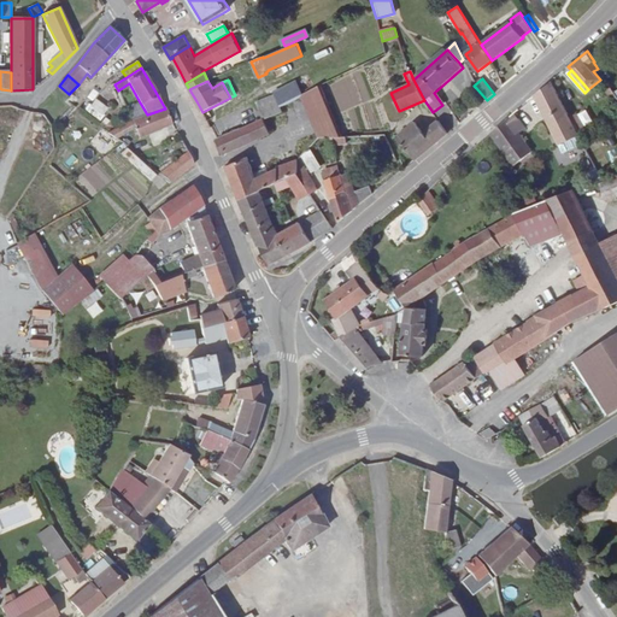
[(295,82),(275,93),(275,95),(280,106),(301,95),(295,82)]
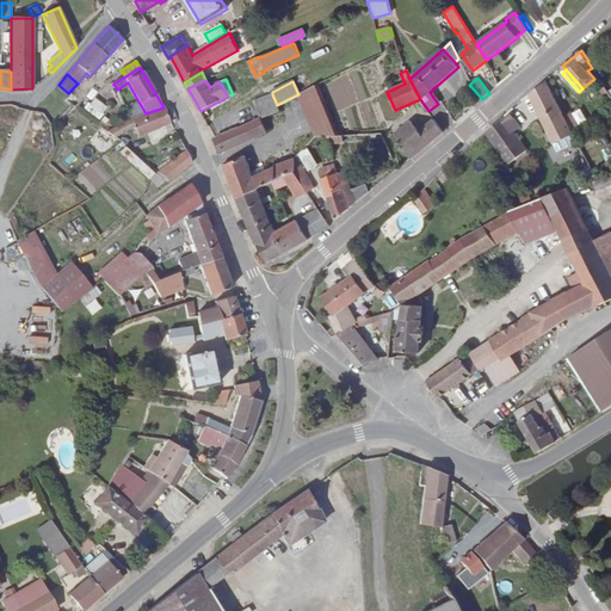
[(565,117),(545,81),(530,94),(559,152),(576,143),(573,135),(574,135),(573,134),(565,117)]
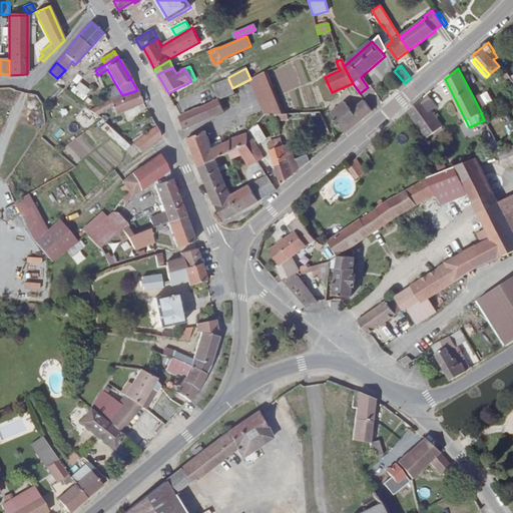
[(510,87),(512,84),(512,80),(505,69),(500,72),(510,87)]
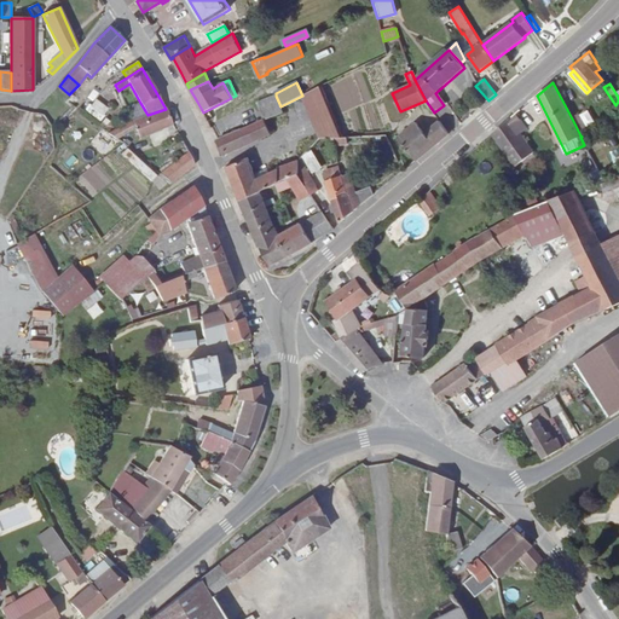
[(335,137),(343,137),(322,86),(304,96),(320,138),(320,137),(329,137),(335,137)]
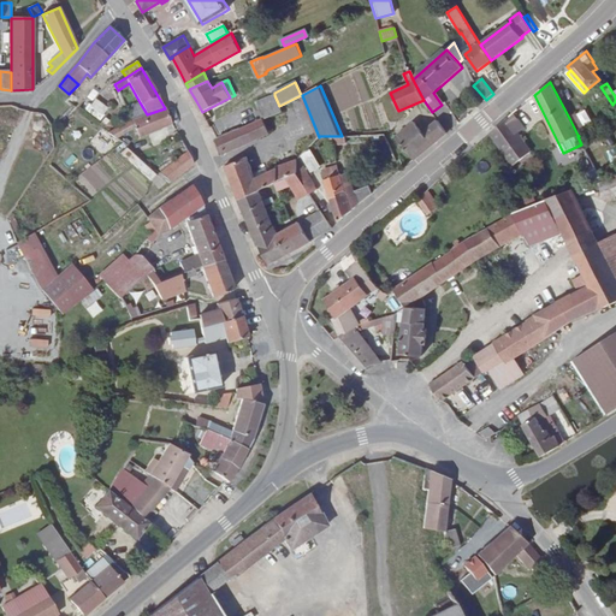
[(486,100),(475,88),(468,94),(479,107),(486,100)]
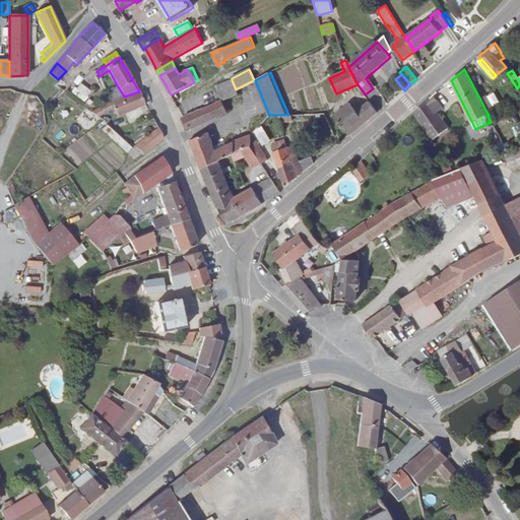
[(238,94),(236,89),(232,80),(215,86),(221,101),(222,100),(238,94)]
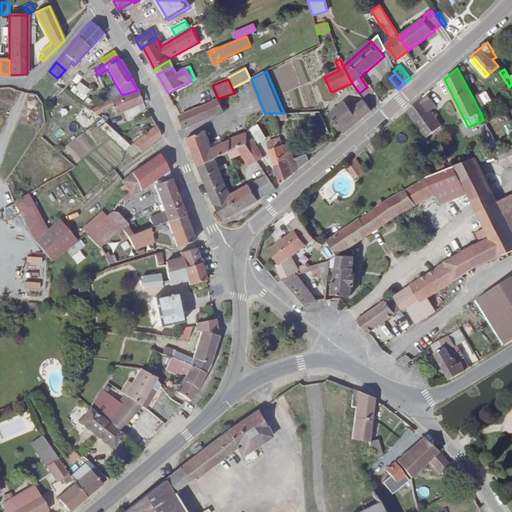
[(82,99),(85,94),(72,84),(68,90),(82,99)]
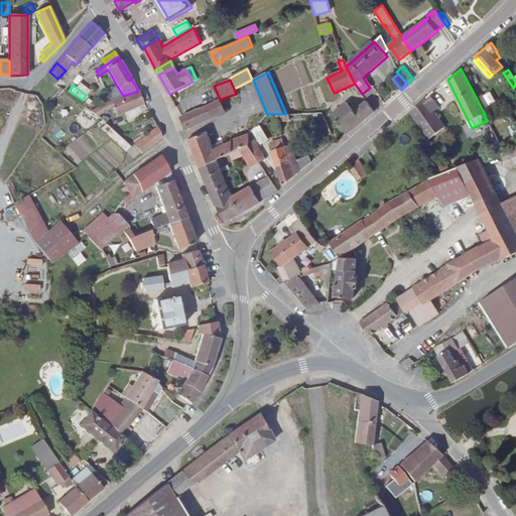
[(105,90),(110,101),(123,96),(117,86),(105,90)]
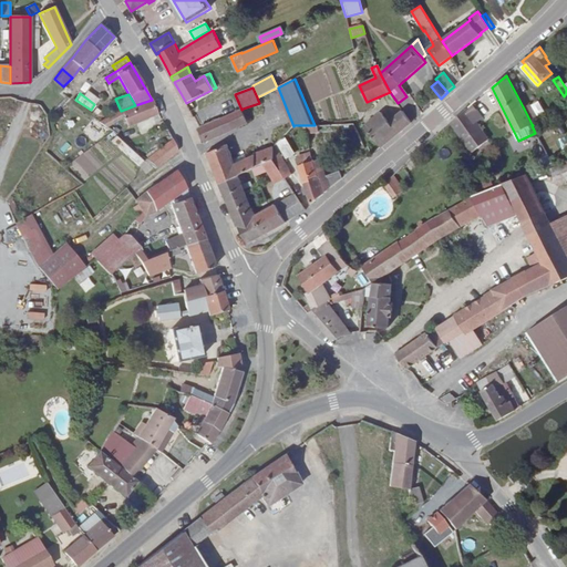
[(66,98),(59,105),(62,107),(69,99),(66,98)]
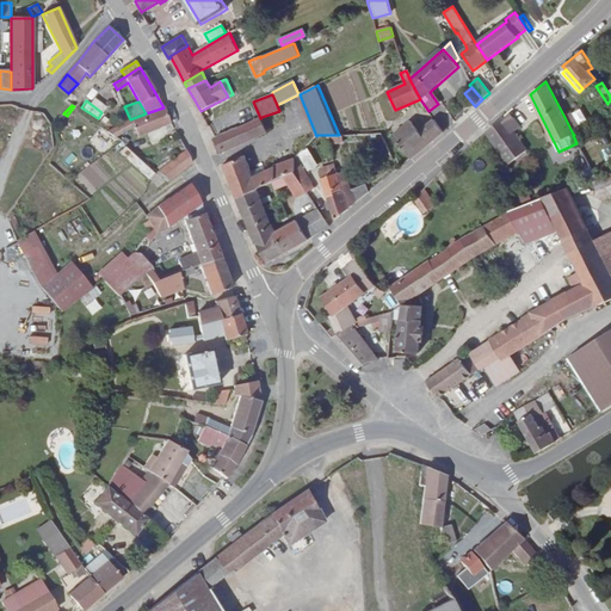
[(139,136),(171,122),(165,106),(164,107),(146,113),(130,119),(106,131),(115,137),(134,127),(139,136)]
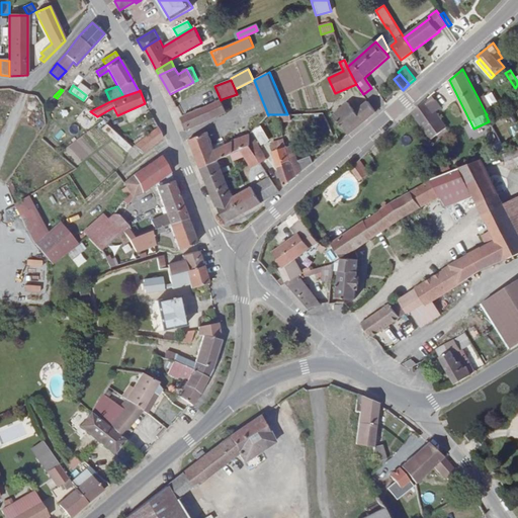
[(441,107),(432,96),(428,100),(435,111),(441,107)]
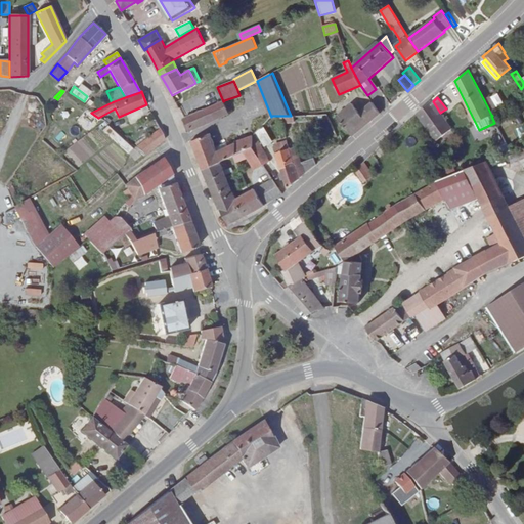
[(491,115),(497,113),(489,97),(484,100),(491,115)]
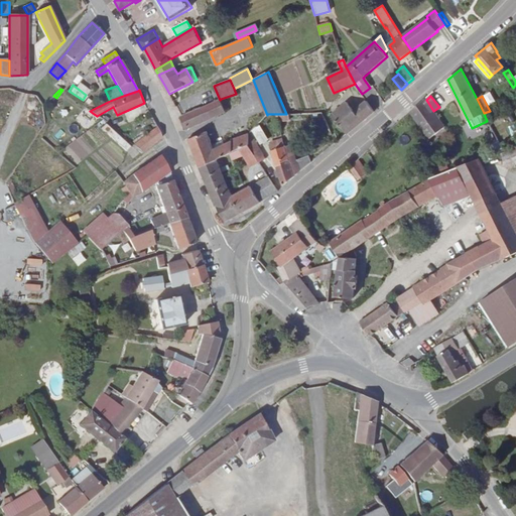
[(227,112),(221,99),(220,100),(202,108),(181,117),(186,129),(227,112)]
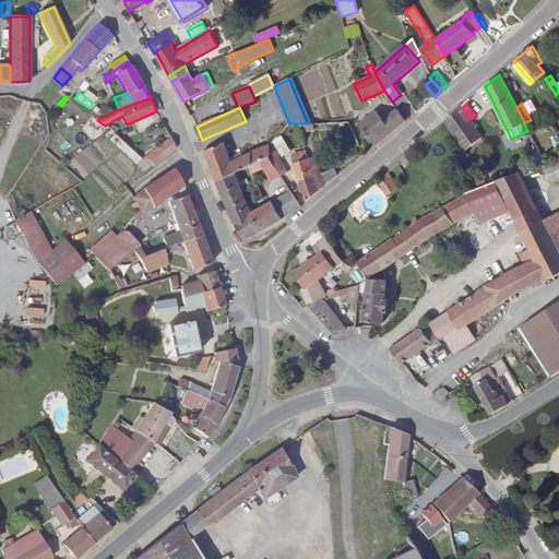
[(465,151),(482,138),(470,120),(462,108),(461,107),(444,121),(465,151)]
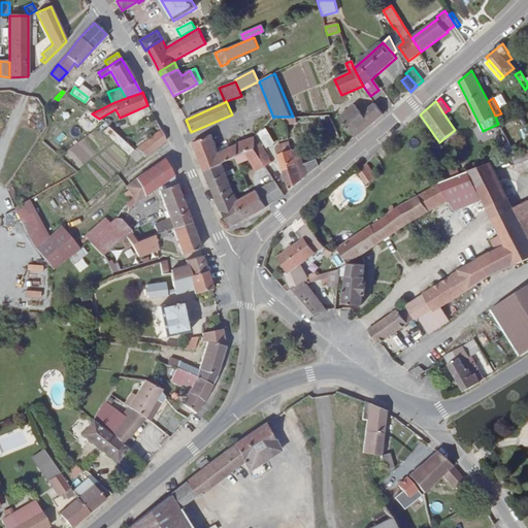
[(355,104),(339,118),(355,137),(372,124),(384,114),(375,103),(363,113),(355,104)]
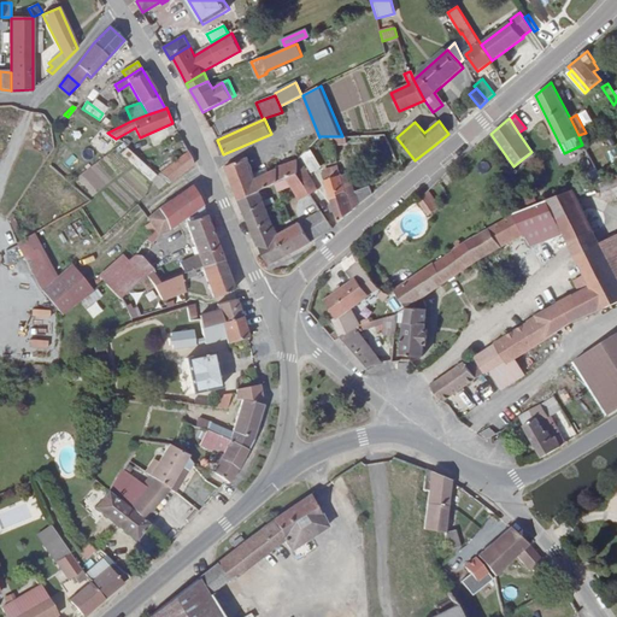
[(565,156),(570,165),(577,162),(583,174),(595,168),(583,145),(565,156)]
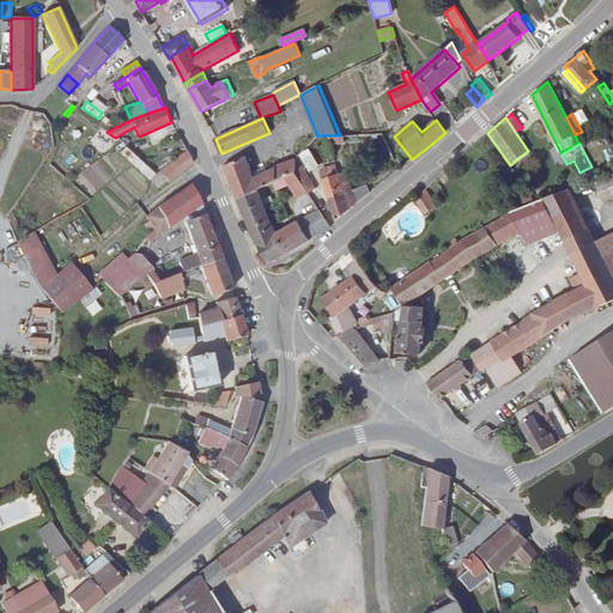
[(309,170),(319,164),(308,146),(301,155),(309,170)]
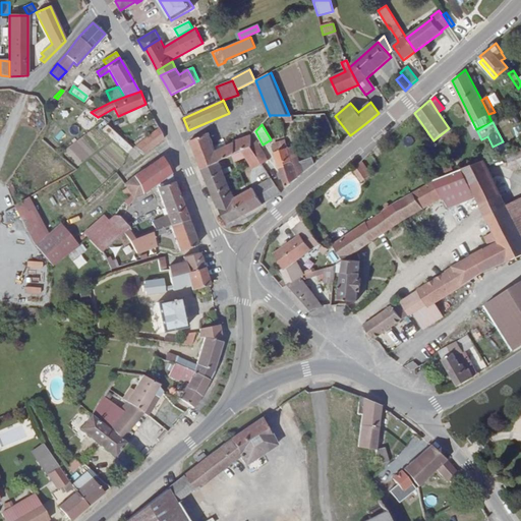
[(132,149),(107,125),(103,129),(128,153),(132,149)]
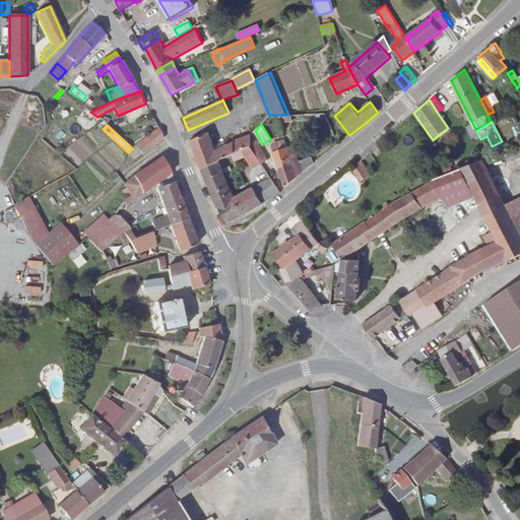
[(134,147),(143,155),(164,139),(158,128),(134,147)]
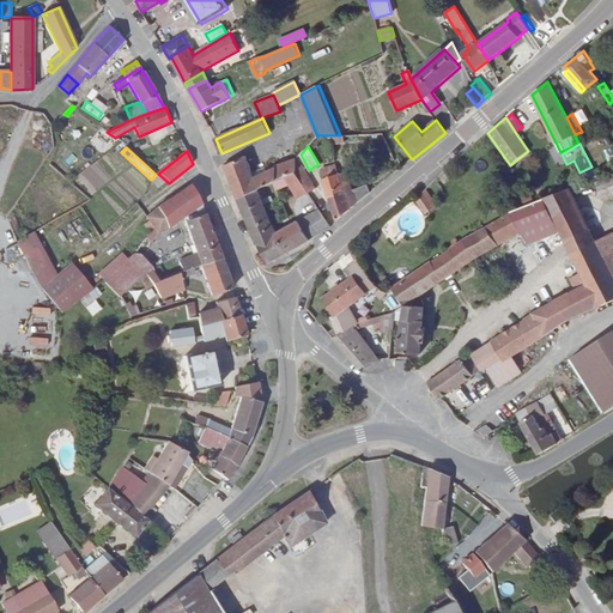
[(225,165),(238,199),(259,190),(262,189),(261,188),(274,182),(286,177),(296,173),(297,173),(296,159),(275,167),(277,168),(267,171),(254,177),(253,173),(246,156),(225,165)]
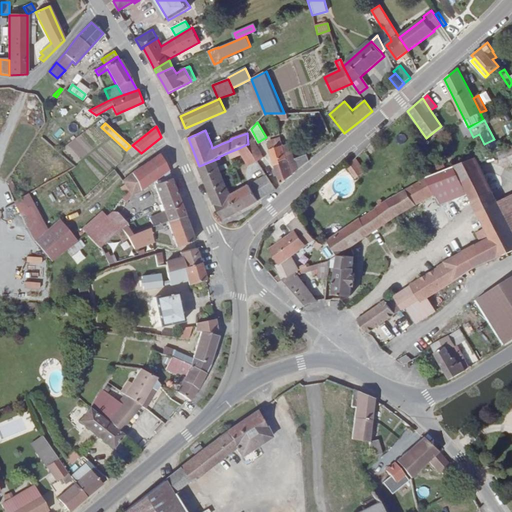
[(257,161),(263,158),(249,131),(247,133),(248,144),(247,144),(257,161)]
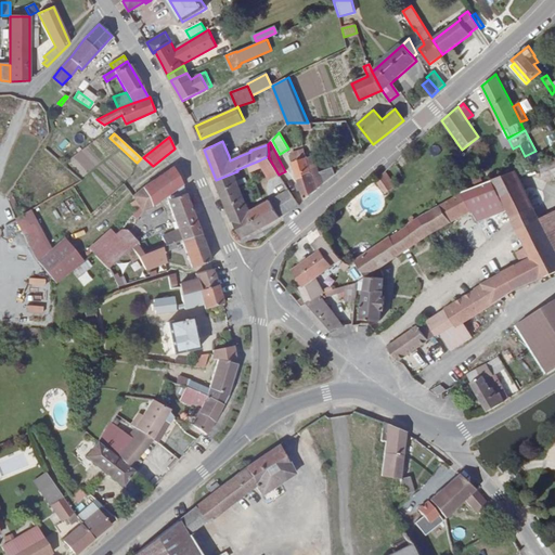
[(315,192),(336,175),(333,167),(319,172),(318,167),(312,156),(307,157),(305,150),(291,154),(299,183),(296,184),(298,191),(301,190),(305,201),(315,192)]
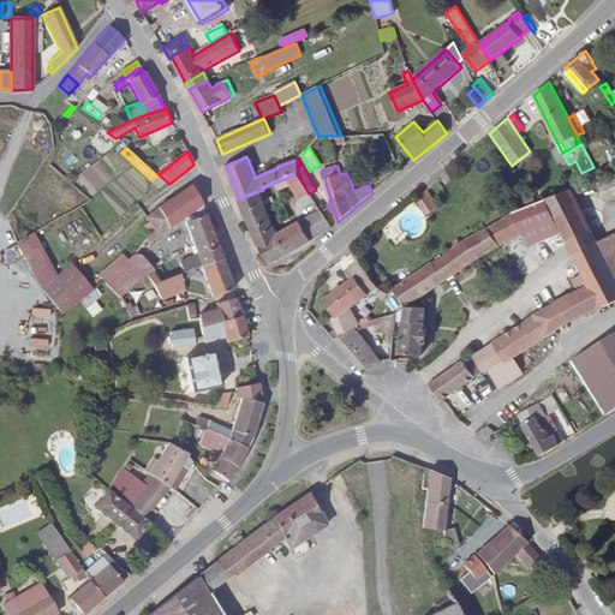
[(267,167),(254,173),(255,178),(268,172),(267,167)]
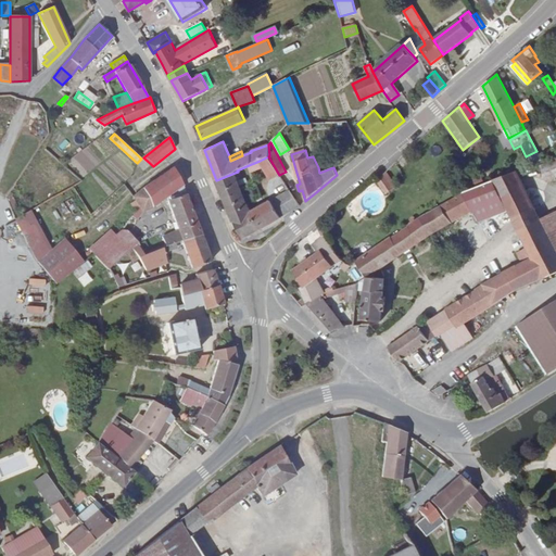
[(279,175),(268,156),(260,161),(263,167),(269,180),(279,175)]
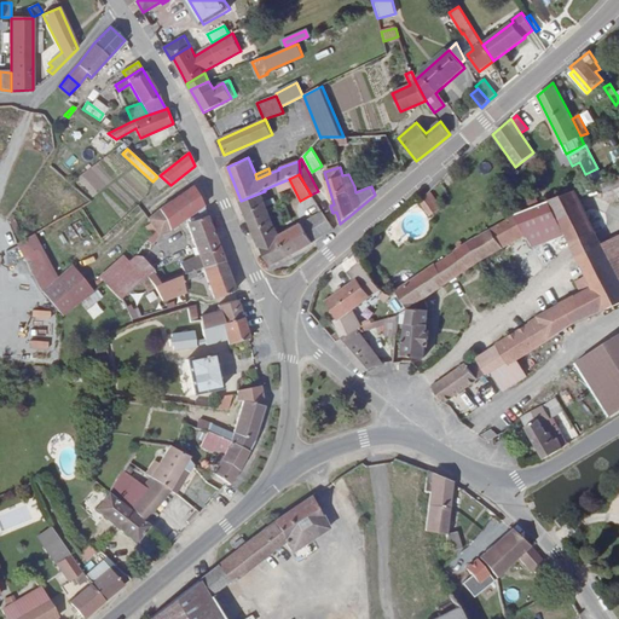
[(609,201),(618,197),(618,177),(603,184),(609,201)]
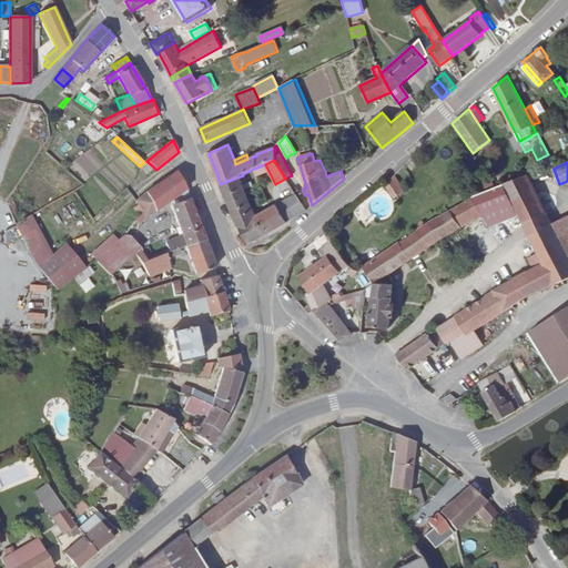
[(257,176),(269,171),(265,164),(254,169),(257,176)]
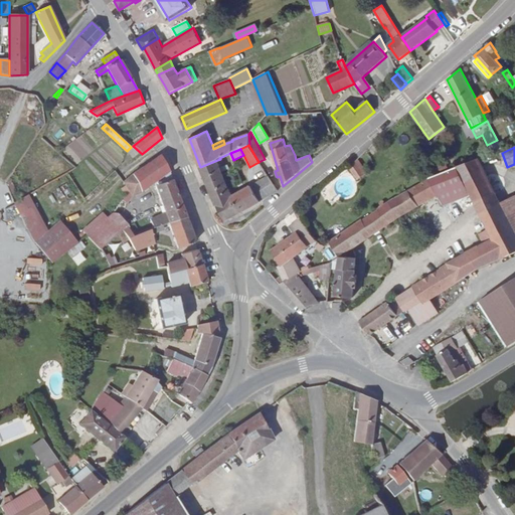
[(125,185),(129,191),(123,200),(127,203),(128,203),(133,196),(142,192),(141,192),(154,182),(169,171),(160,155),(132,174),(123,182),(125,185)]
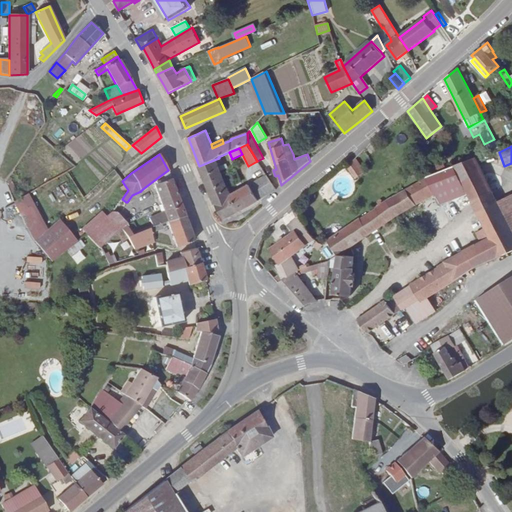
[(476,157),(439,172),(426,177),(427,178),(389,199),(376,208),(361,219),(360,218),(328,241),(338,255),(333,258),(332,271),(336,271),(334,294),(351,296),(352,285),(355,286),(356,274),(353,274),(355,256),(350,247),(395,217),(435,194),(436,197),(437,197),(441,204),(469,193),(474,203),(493,193),(476,157)]
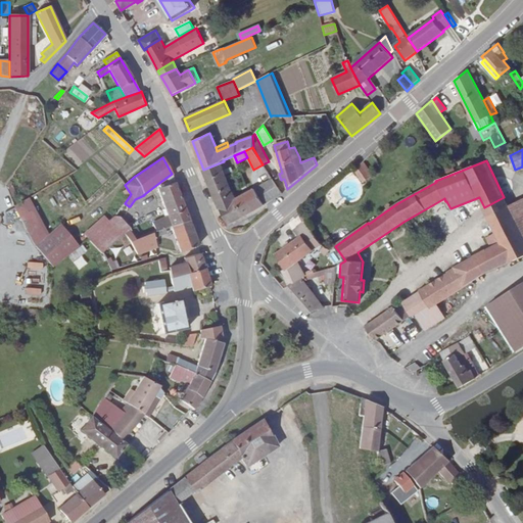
[(374,176),(364,161),(355,171),(364,183),(374,176)]
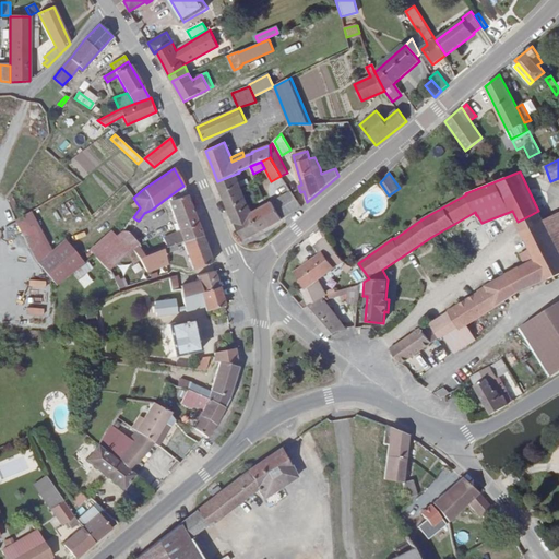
[(236,174),(217,181),(221,189),(229,209),(232,215),(249,206),(236,174)]
